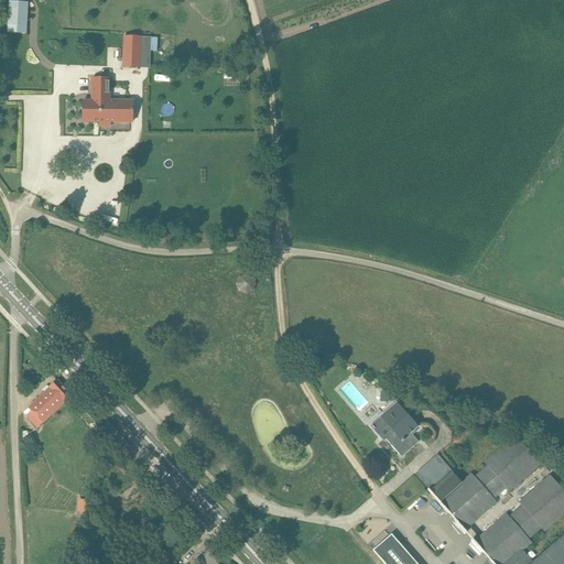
[(9,2),(8,26),(25,28),(26,3),(9,2)]
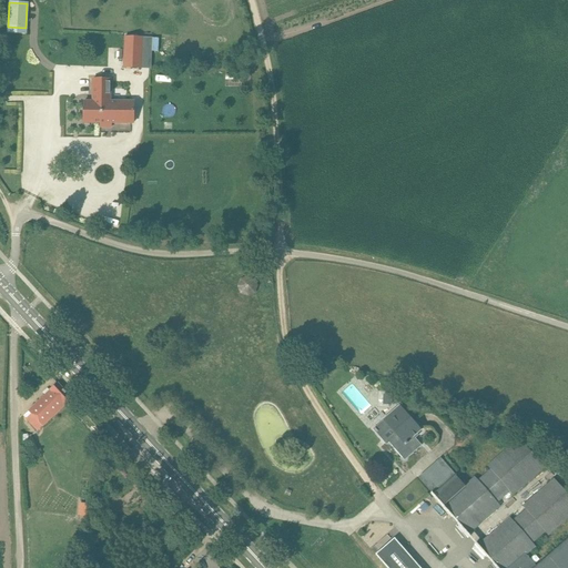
[(142,63),(142,49),(143,37),(124,37),(123,49),(123,68),(142,69),(142,63)]
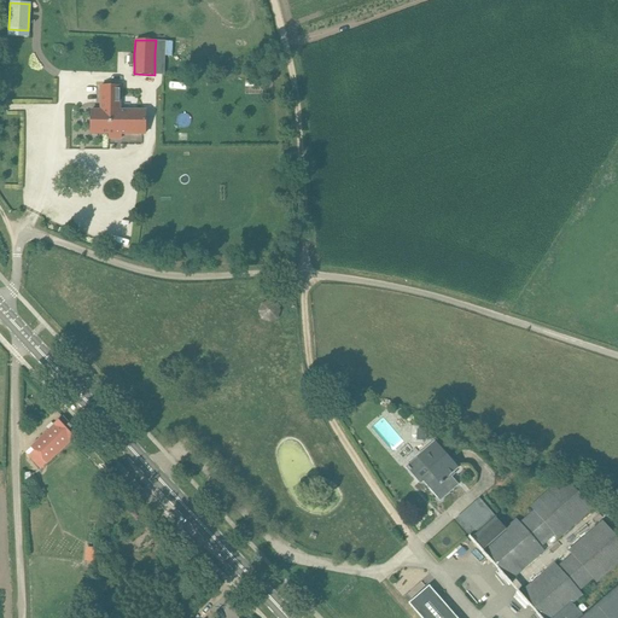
[(91,134),(145,134),(145,110),(121,110),(122,86),(100,86),(100,110),(91,111),(91,134)]
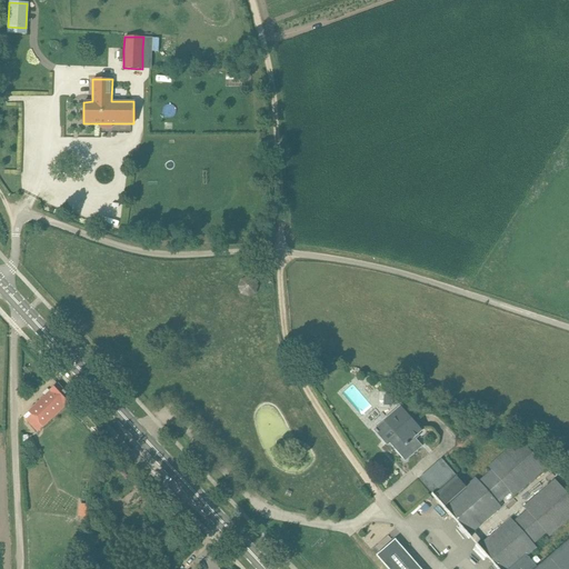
[(241,280),(239,286),(240,293),(248,296),(256,293),(258,287),(255,280),(248,278),(241,280)]
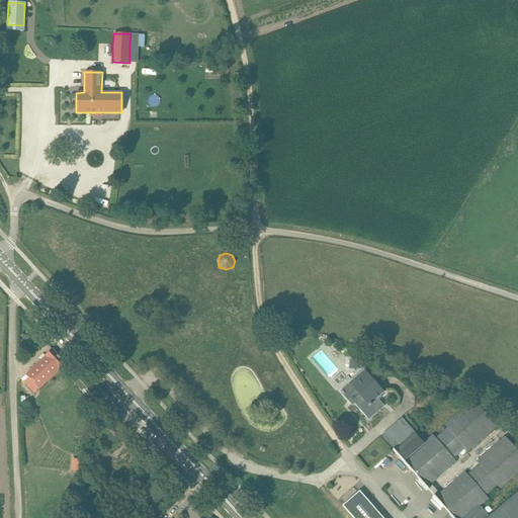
[(46,356),(25,375),(28,377),(23,381),(28,386),(34,394),(38,389),(66,364),(53,349),(46,356)]
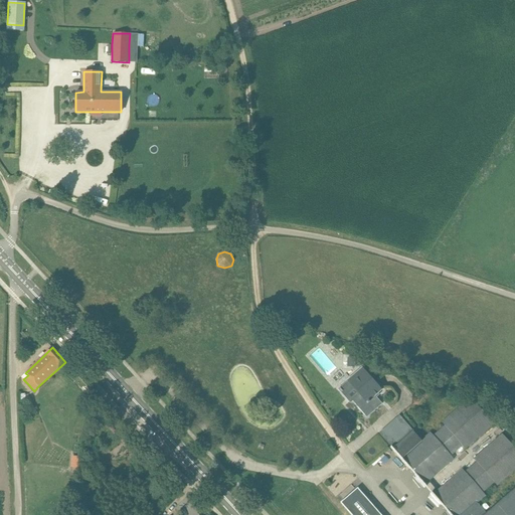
[(343,355),(342,368),(354,369),(355,356),(343,355)]
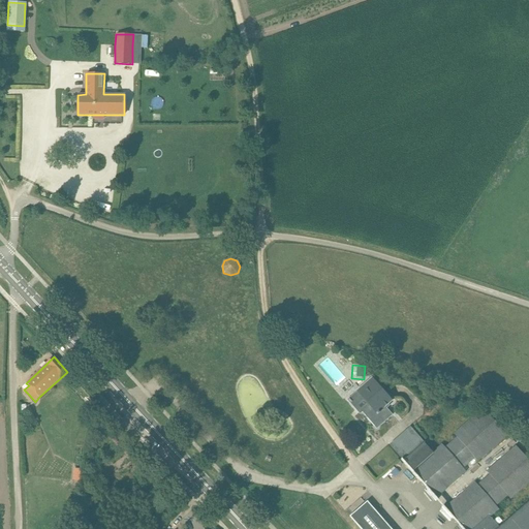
[(356,392),(355,393),(347,399),(360,413),(362,411),(376,429),(393,415),(384,406),(391,401),(371,378),(356,391),(356,392)]
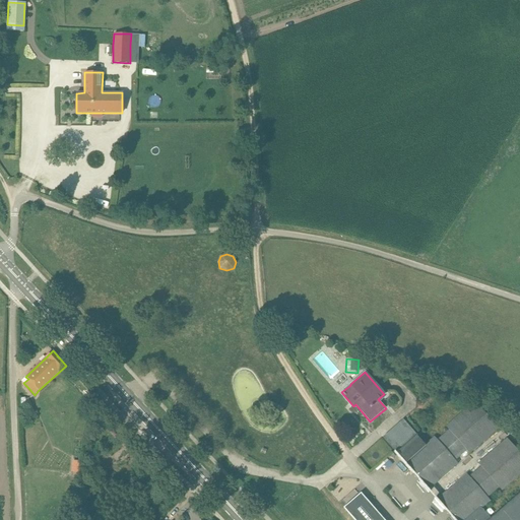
[(28,398),(25,398),(20,398),(20,406),(25,406),(25,405),(29,405),(28,398)]
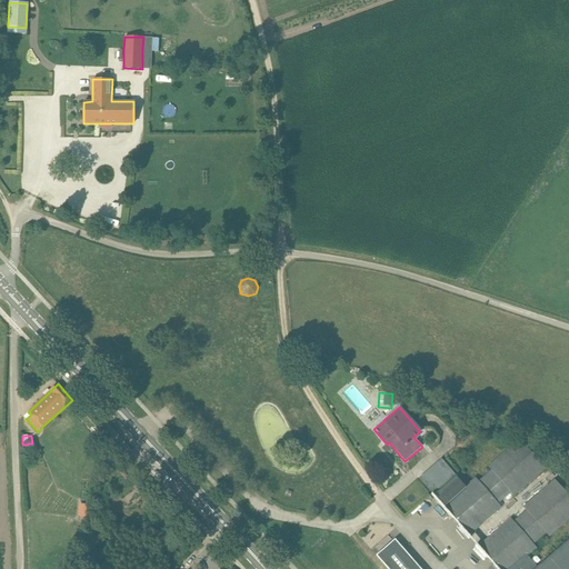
[(433,496),(467,535),(499,508),(496,505),(509,492),(512,496),(543,468),(519,440),(488,468),(491,471),(477,483),(475,479),(466,487),(457,476),(433,496)]
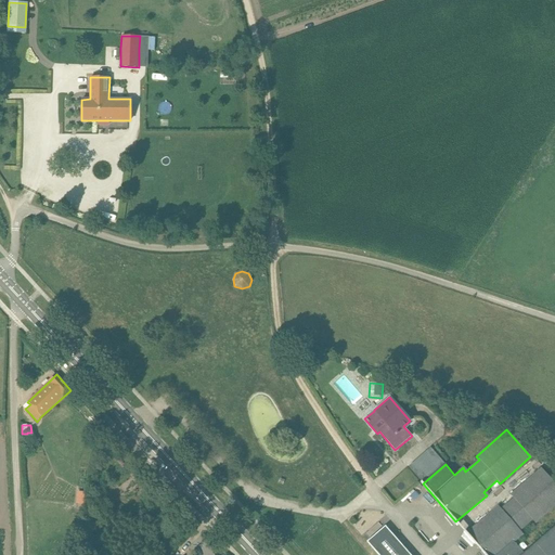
[(498,506),(466,534),(485,554),(554,554),(554,527),(525,554),(514,541),(520,534),(518,531),(531,519),(534,523),(554,504),(554,485),(541,469),(511,495),(513,499),(501,511),(498,506)]
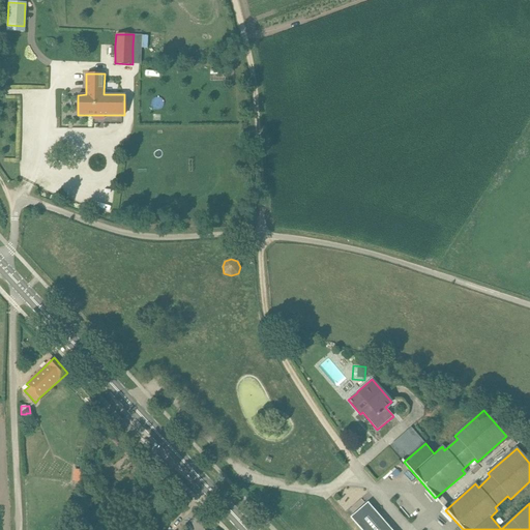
[(74,479),(76,480),(82,481),(84,470),(78,469),(76,469),(74,479)]
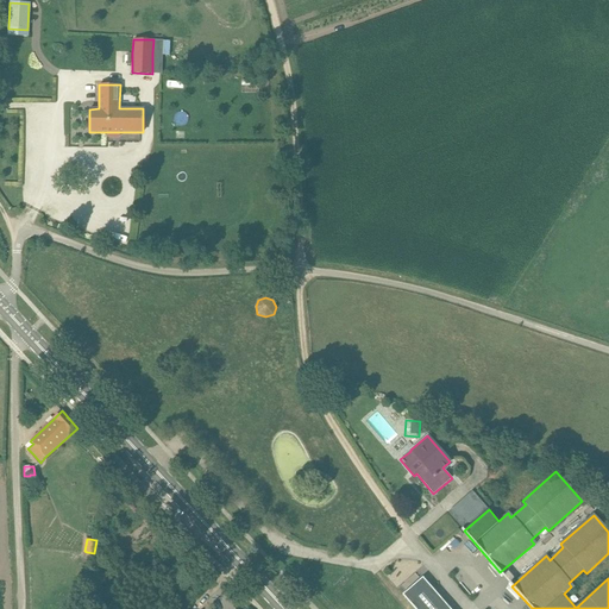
[(449,608),(422,578),(403,595),(415,608),(449,608)]
